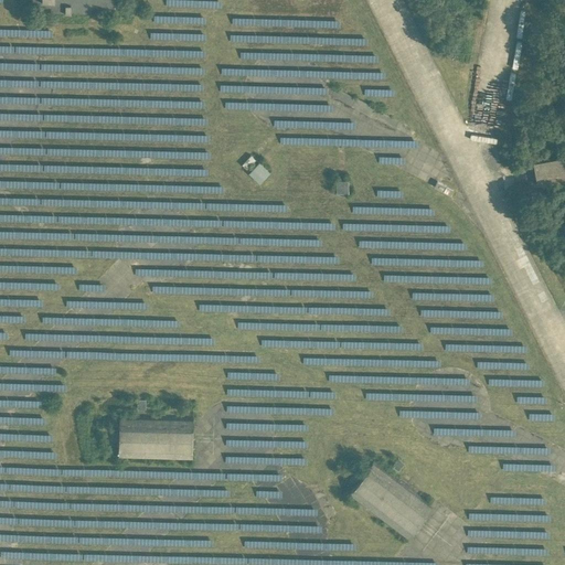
[(251,155),(242,163),(247,169),(256,159),(251,155)]
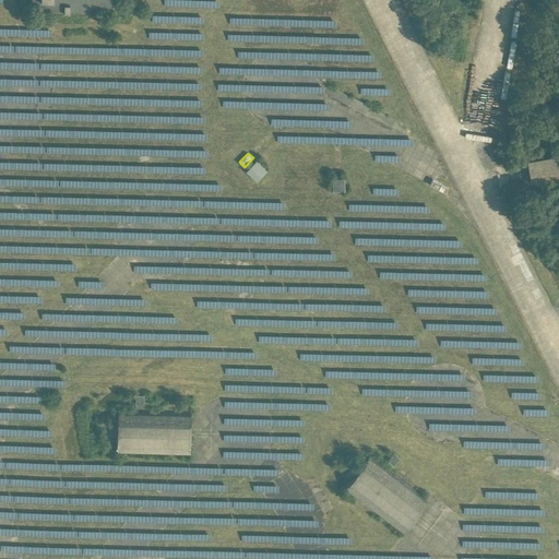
[(558,153),(527,159),(532,182),(558,177),(558,153)]
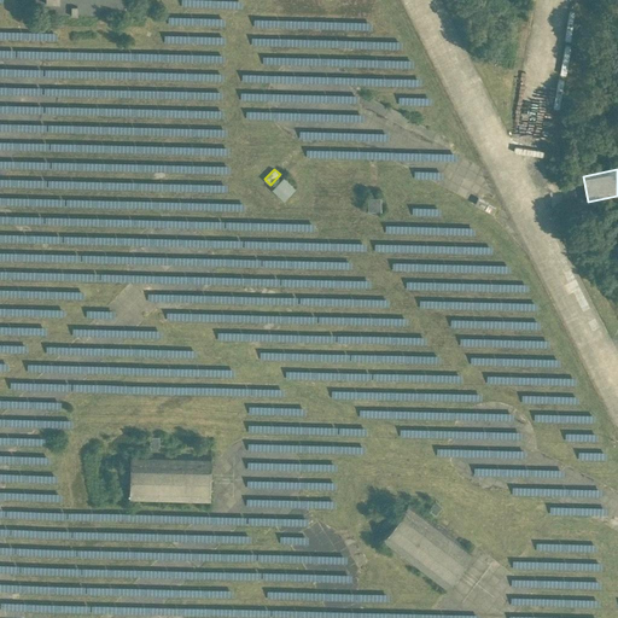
[(284,178),(273,188),(285,198),(295,187),(284,178)]
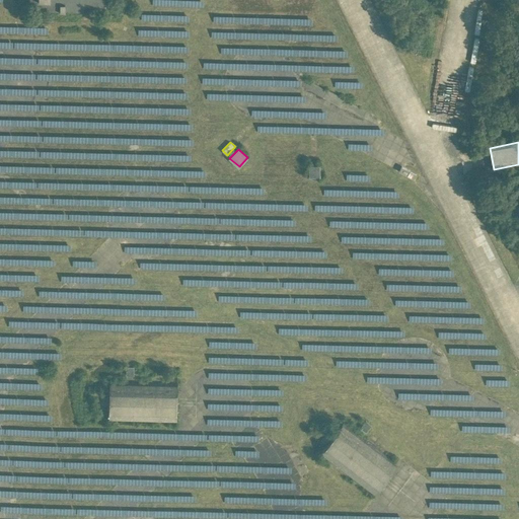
[(319,165),(309,165),(310,176),(320,176),(319,165)]
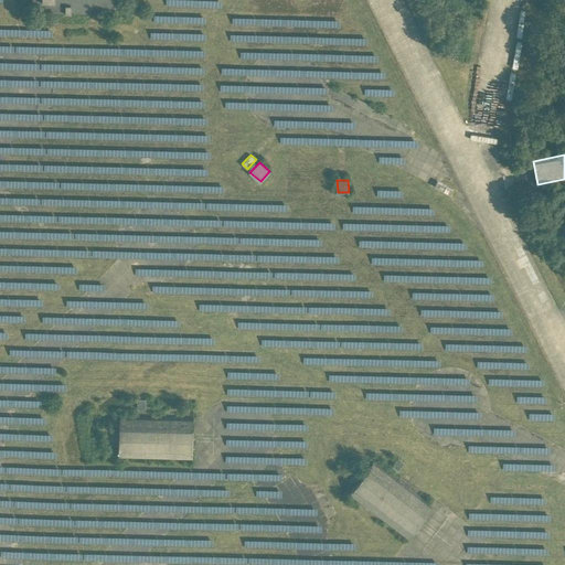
[(437,180),(434,187),(450,194),(454,189),(437,180)]
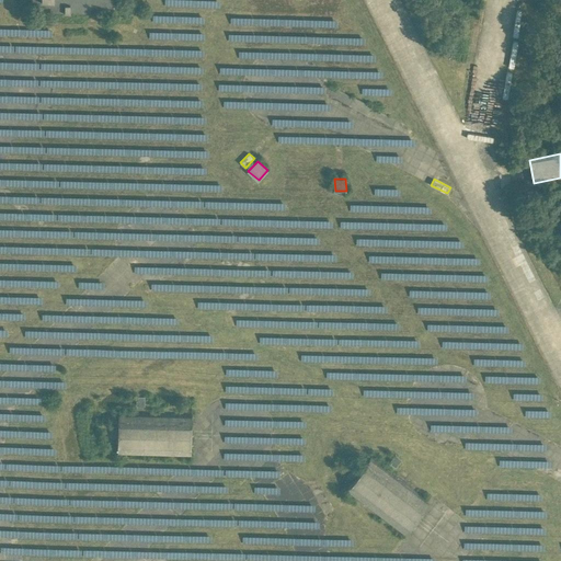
[(145,396),(137,396),(137,397),(136,397),(135,399),(137,399),(137,405),(145,405),(145,396)]
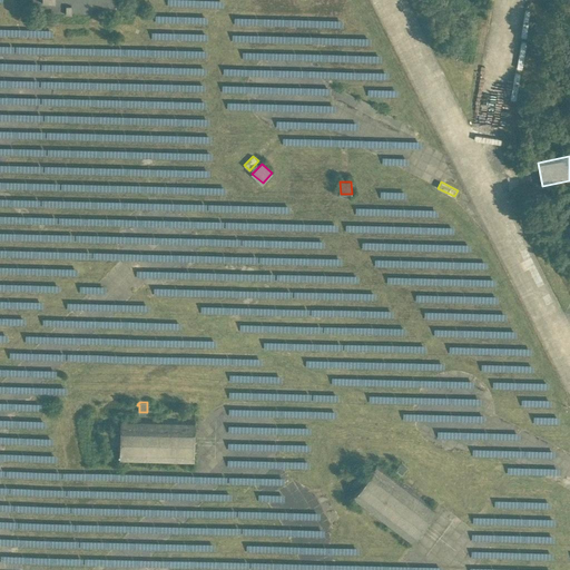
[(195,421),(121,419),(120,431),(111,431),(111,449),(120,449),(120,461),(194,463),(195,421)]
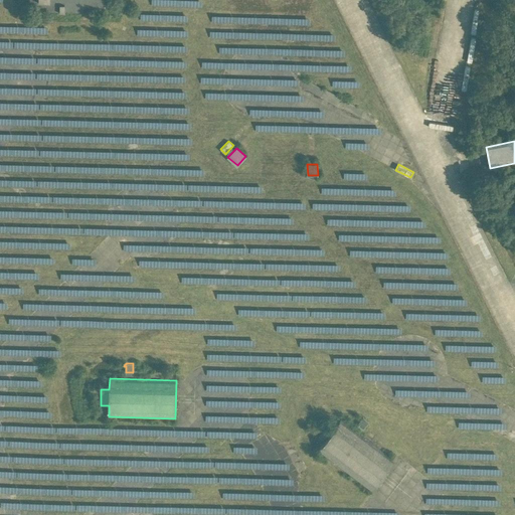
[(363,417),(362,417),(361,417),(360,418),(361,419),(358,423),(363,427),(368,421),(363,417)]
